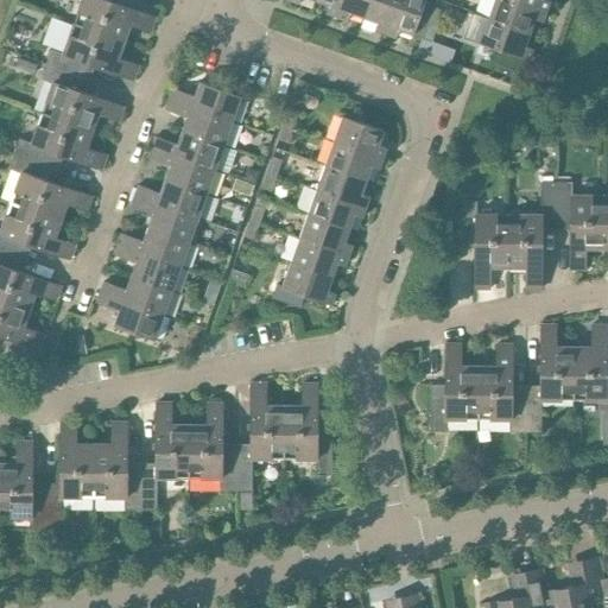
[(80,0),(71,23),(124,42),(130,25),(150,31),(156,16),(109,0),(80,0)]
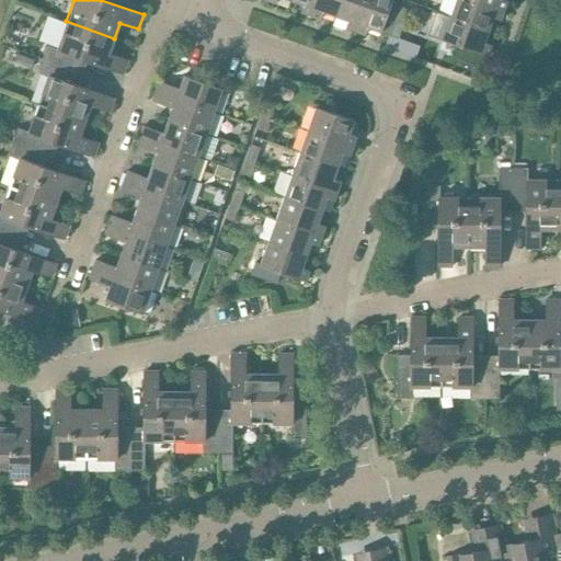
[(311,15),(316,0),(290,0),(292,0),(304,4),(300,12),(311,15)]
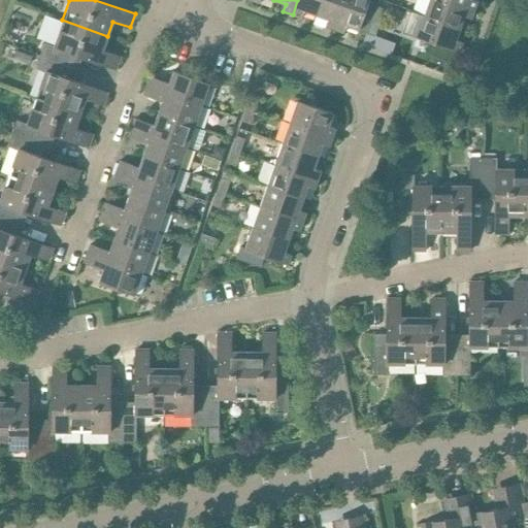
[(317,15),(321,0),(297,0),(293,14),(301,18),(303,11),(317,15)]
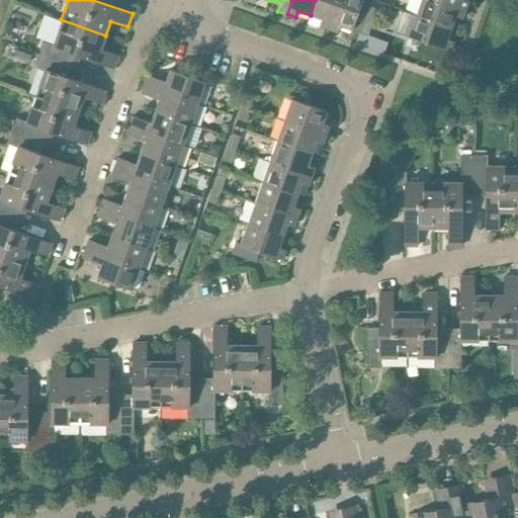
[(329,29),(338,0),(315,0),(311,15),(321,19),(319,25),(329,29)]
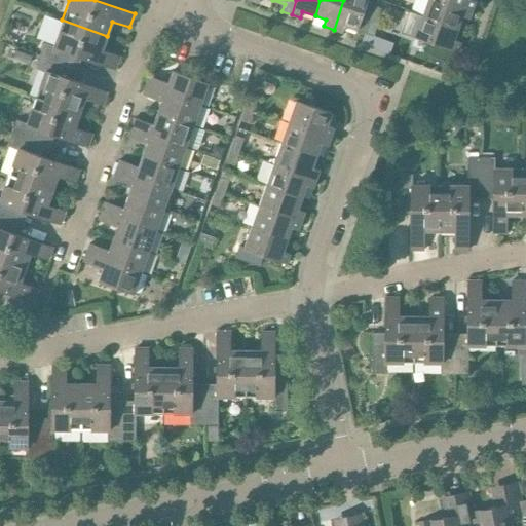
[(365,33),(374,5),(367,3),(368,0),(343,0),(334,30),(342,33),(344,26),(358,30),(365,33)]
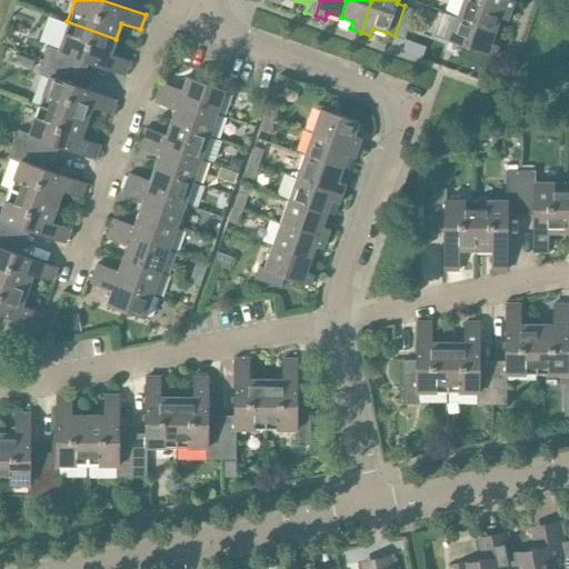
[(508,20),(511,10),(480,0),(461,0),(456,17),(496,31),(500,18),(508,20)]
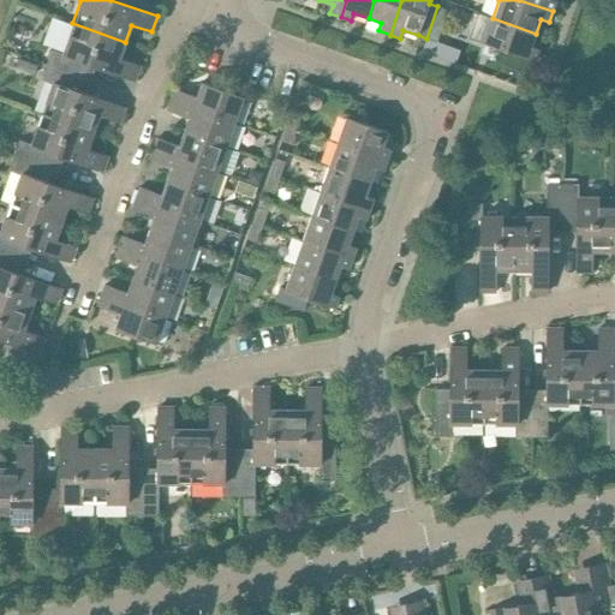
[(555,0),(519,0),(553,11),(556,0),(555,0)]
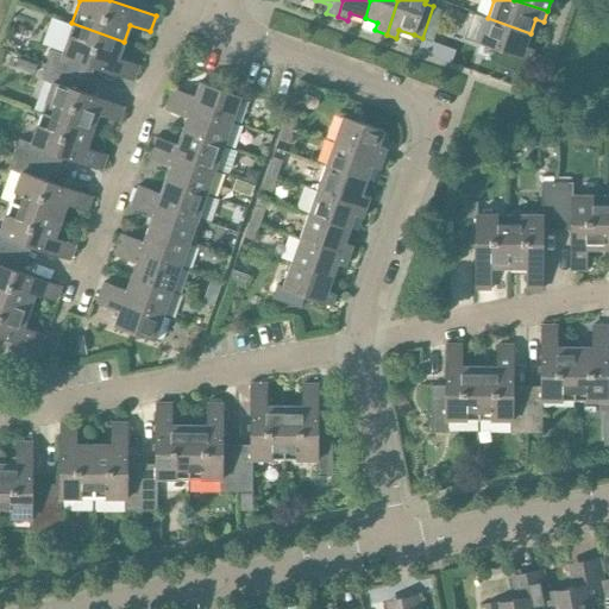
[(433,6),(422,38),(432,42),(444,10),(433,6)]
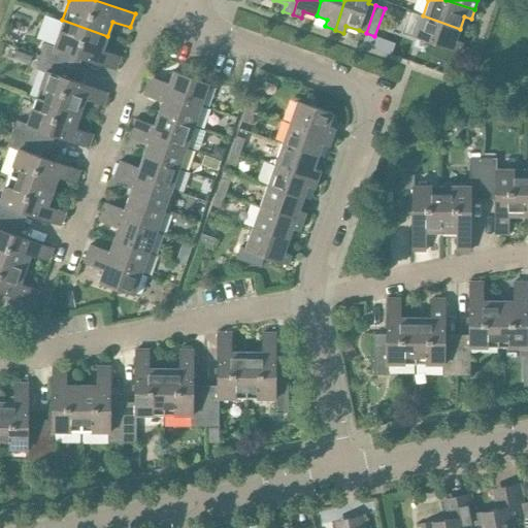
[(456,39),(460,29),(423,15),(416,37),(459,53),(463,42),(456,39)]
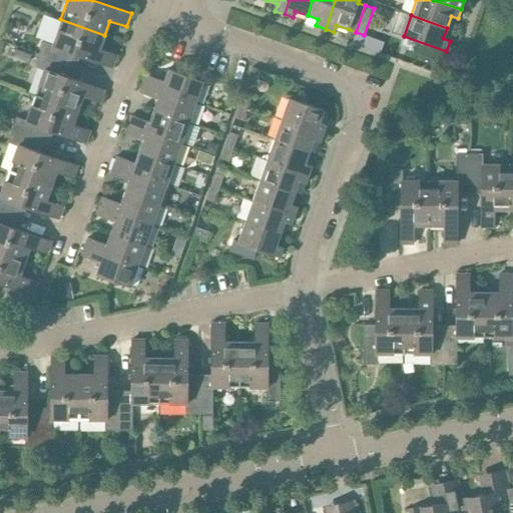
[(100,48),(104,35),(60,19),(52,44),(43,41),(38,53),(75,67),(80,55),(112,67),(117,54),(100,48)]
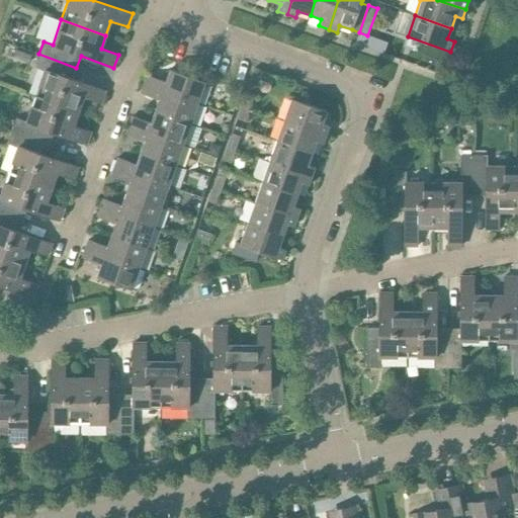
[(14,49),(11,57),(26,62),(29,54),(14,49)]
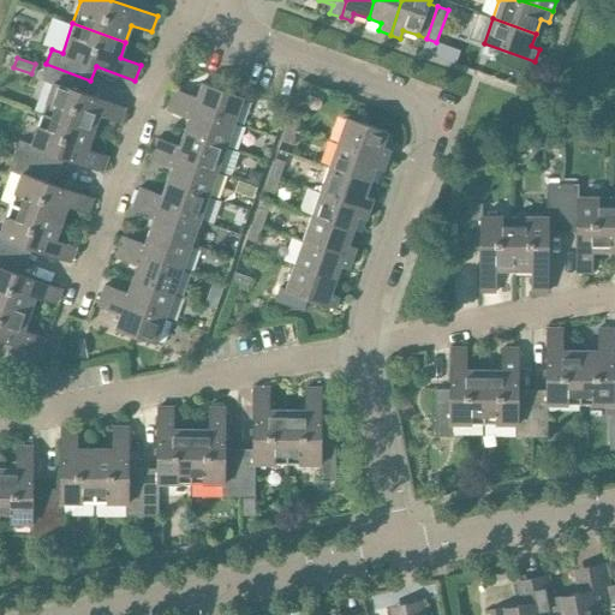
[(85,93),(90,81),(46,64),(41,79),(52,83),(41,114),(94,132),(100,115),(119,123),(125,107),(85,93)]
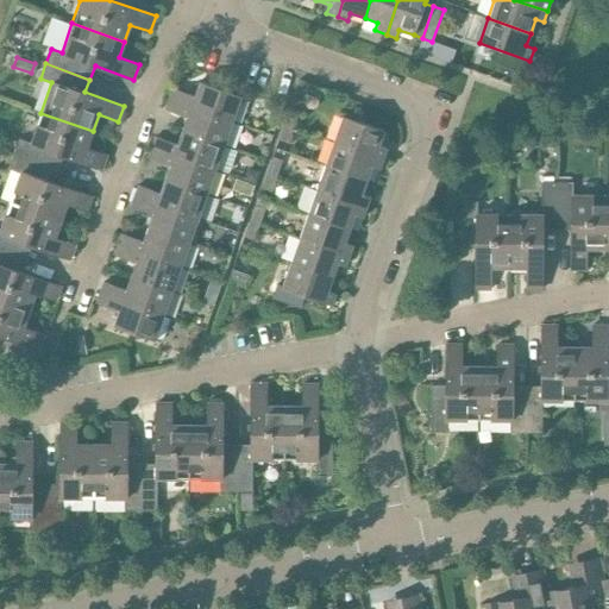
[(169,98),(233,121),(242,96),(200,81),(194,95),(173,88),(169,98)]
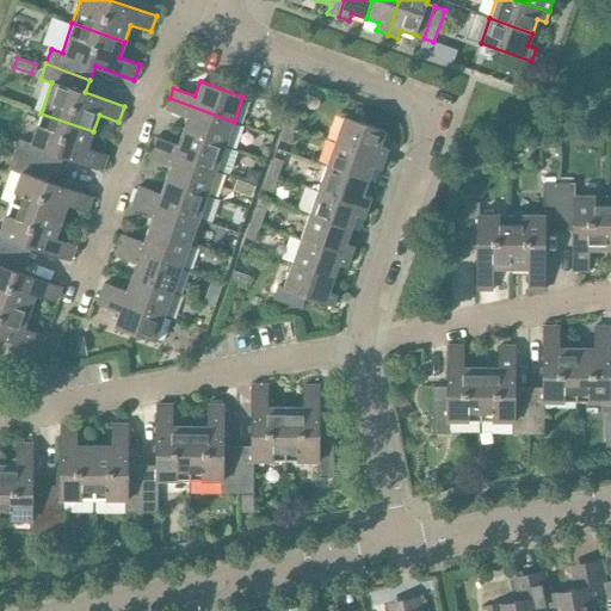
[(226,146),(234,122),(170,98),(165,110),(187,117),(183,131),(226,146)]
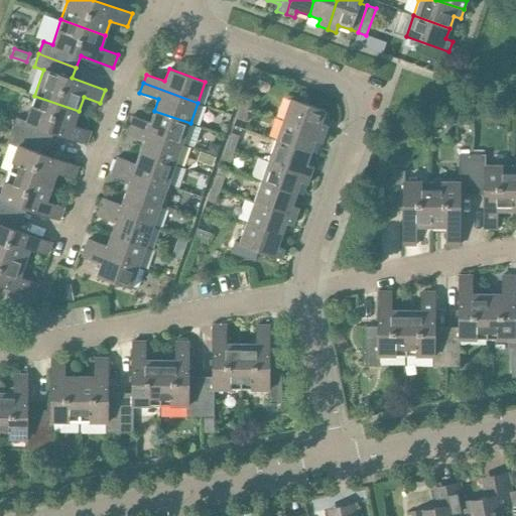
[(240,105),(248,108),(253,95),(245,92),(240,105)]
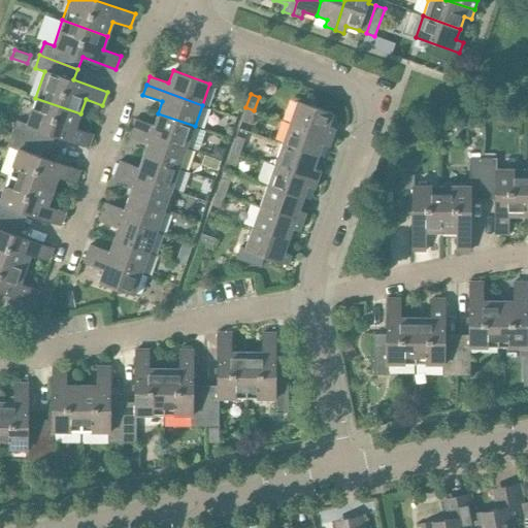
[(75,127),(80,113),(35,98),(26,124),(17,120),(11,133),(51,146),(55,135),(89,146),(93,134),(75,127)]
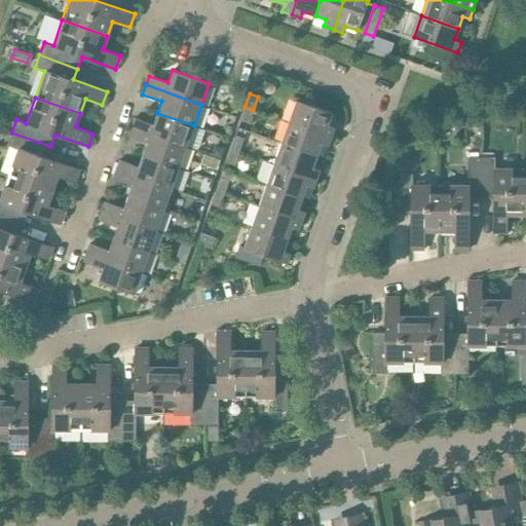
[(288,122),(331,138),(334,129),(328,125),(332,113),(295,100),(288,122)]
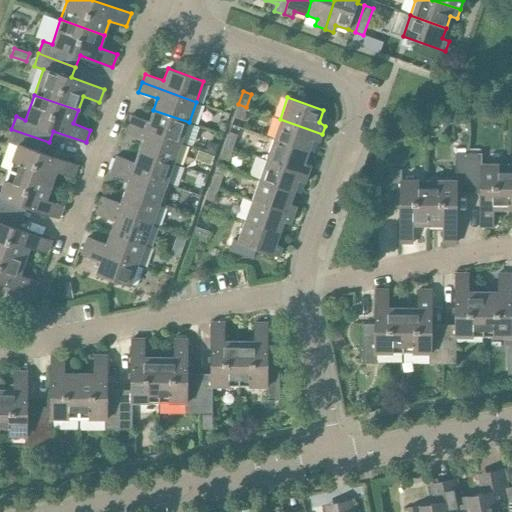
[(242,120),(246,107),(238,104),(234,117),(242,120)]
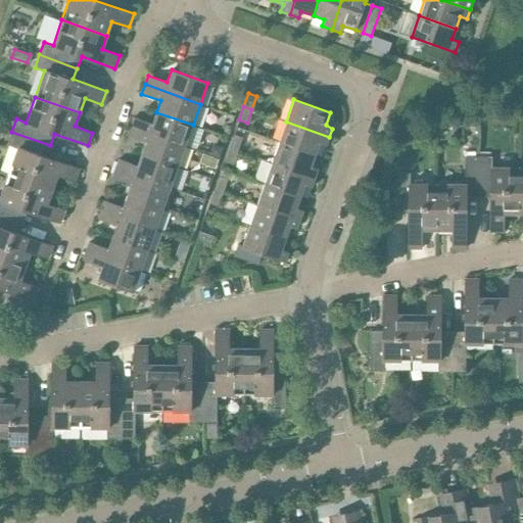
[(133,117),(130,126),(185,146),(193,125),(156,112),(152,124),(133,117)]
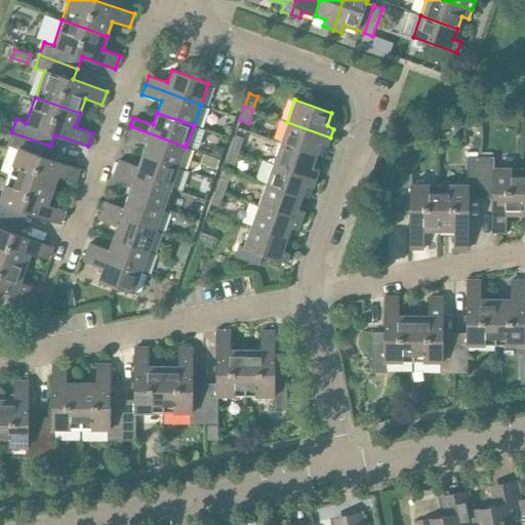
[(327,146),(330,137),(287,122),(279,143),(316,156),(320,144),(327,146)]
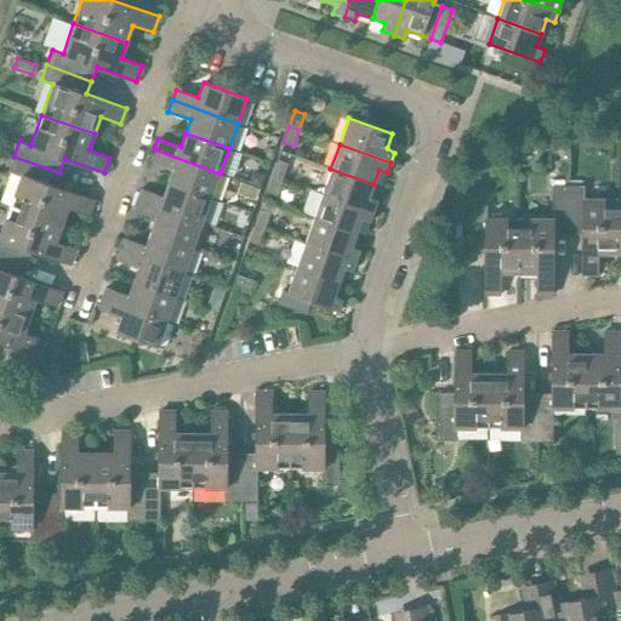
[(167,183),(211,199),(220,174),(154,149),(151,160),(172,169),(167,183)]
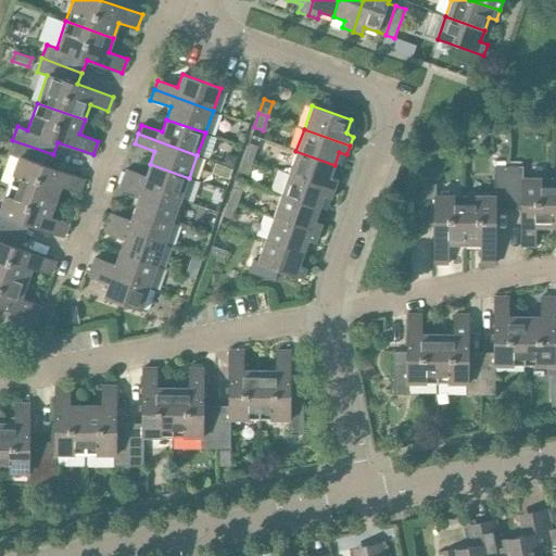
[(49,166),(53,154),(12,140),(8,154),(17,158),(8,184),(55,201),(61,187),(79,193),(85,179),(49,166)]
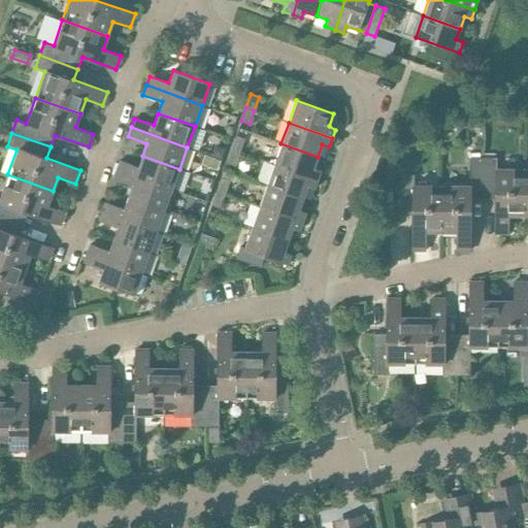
[(230,150),(239,153),(244,139),(235,136),(230,150)]
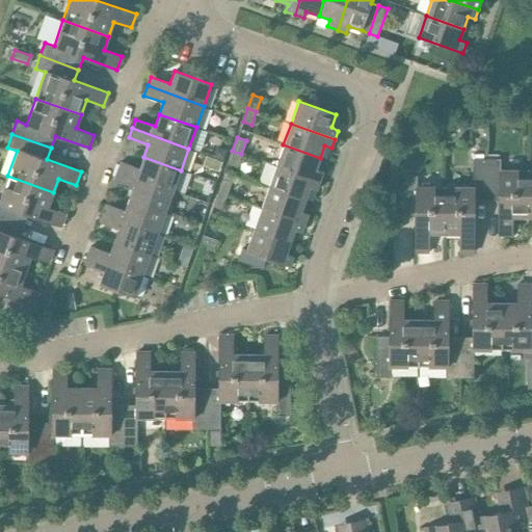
[(316,169),(320,158),(283,144),(275,166),(320,182),(323,171),(316,169)]
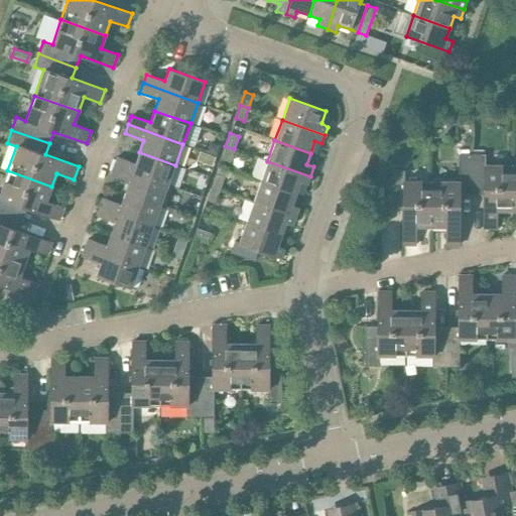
[(209,143),(206,153),(217,156),(220,146),(209,143)]
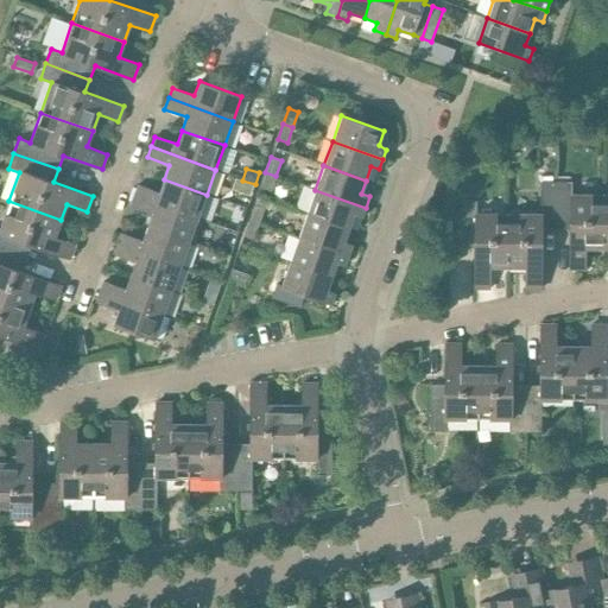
[(271,191),(276,176),(265,172),(260,188),(271,191)]
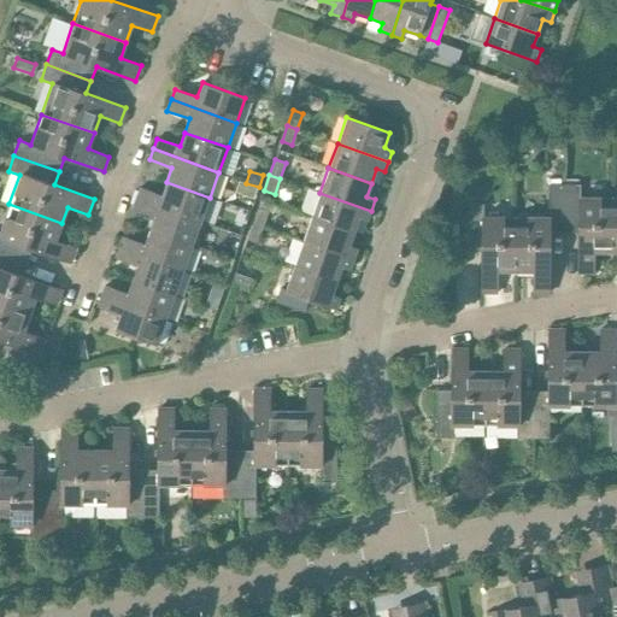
[(201,222),(210,198),(166,182),(163,194),(140,188),(136,199),(201,222)]
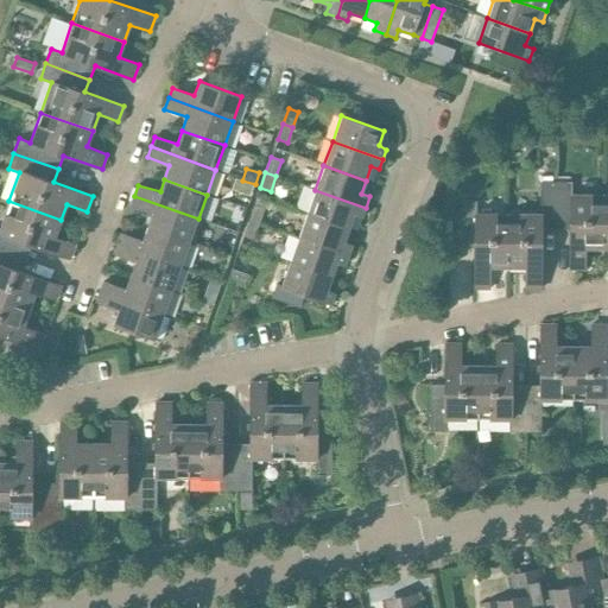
[(235,179),(232,190),(249,196),(253,185),(235,179)]
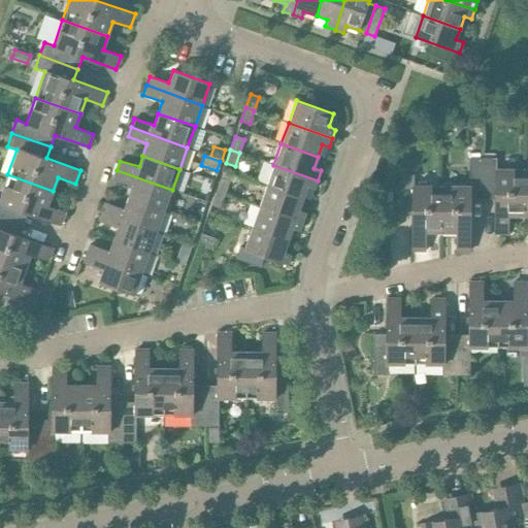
[(441,193),(440,232),(456,232),(456,251),(470,252),(471,198),(483,199),(483,158),(469,157),(468,184),(451,185),(451,193),(441,193)]
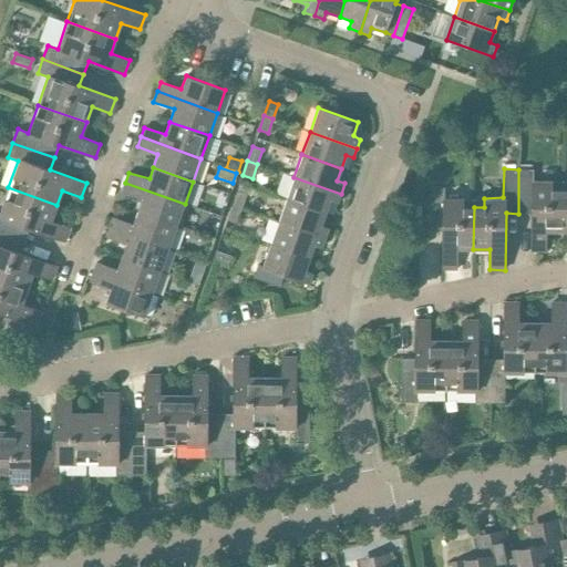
[(533,169),(518,169),(518,214),(531,214),(531,251),(546,251),(546,232),(560,232),(562,179),(552,179),(533,179),(533,169)]
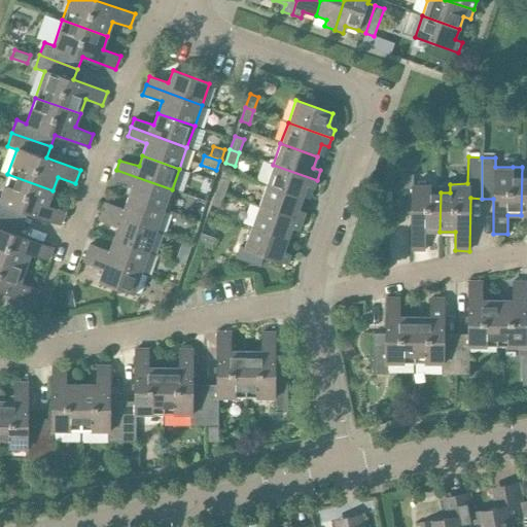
[(313,188),(317,180),(273,165),(266,185),(303,199),(307,186),(313,188)]
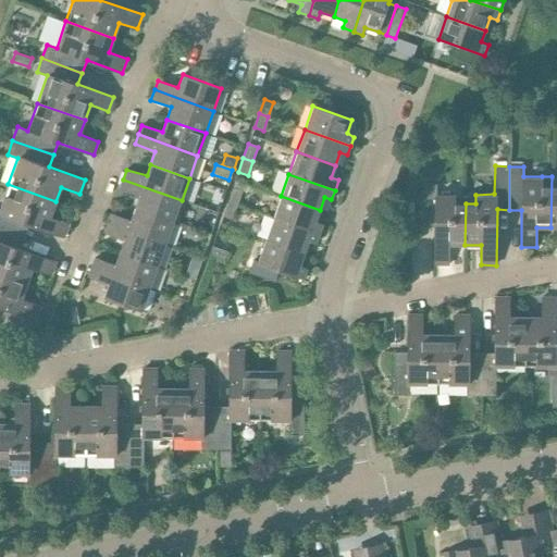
[(174,222),(182,200),(123,180),(120,188),(139,195),(135,208),(174,222)]
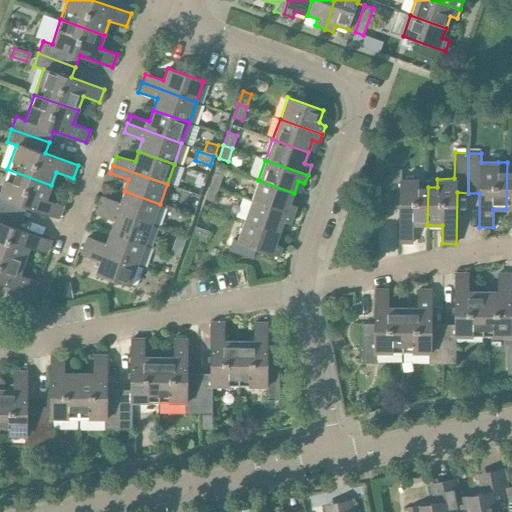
[(209,185),(218,188),(223,175),(227,177),(229,169),(217,165),(209,185)]
